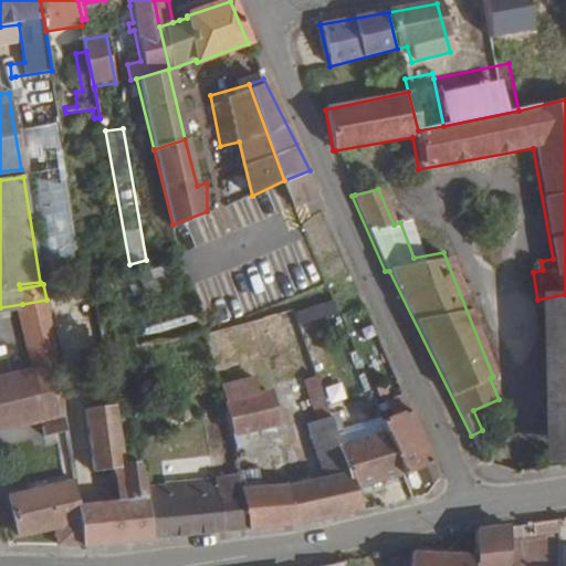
[(149,295),(173,289),(166,266),(143,274),(149,295)]
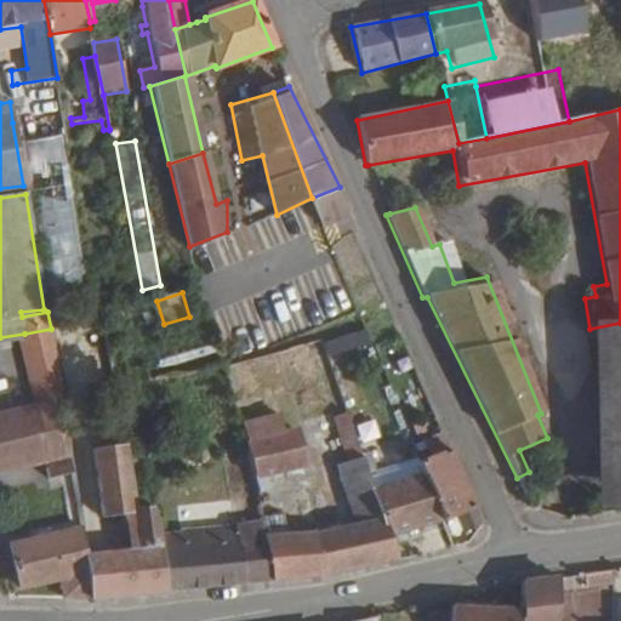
[(620,323),(590,329),(586,330),(591,518),(620,514),(620,323)]
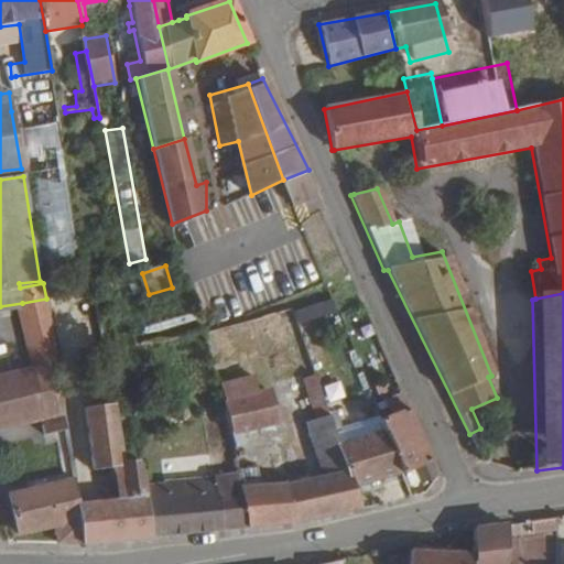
[(54,350),(46,299),(22,303),(32,355),(54,350)]
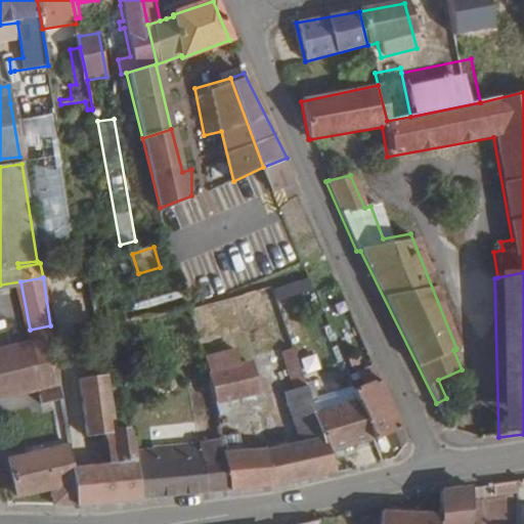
[(310,279),(275,288),(278,300),(313,292),(310,279)]
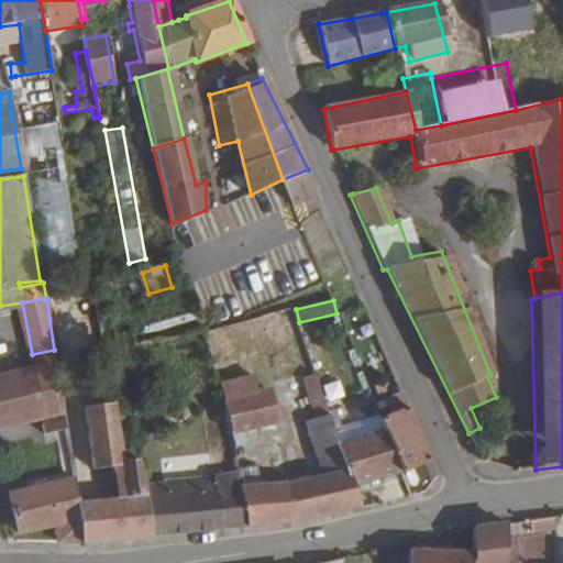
[(304,374),(287,311),(258,319),(274,381),(304,374)]
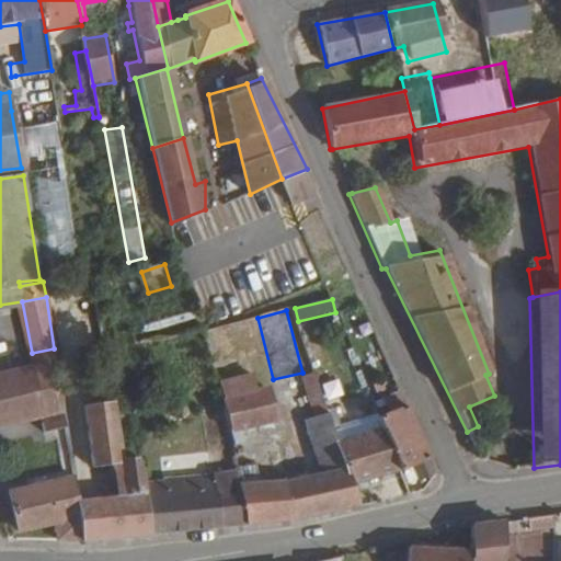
[(250,320),(205,332),(209,350),(254,339),(250,320)]
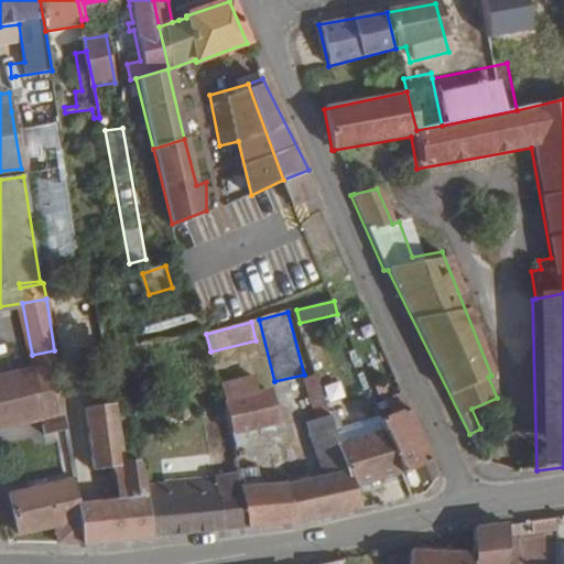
[(34,369),(0,376),(0,429),(42,419),(45,435),(66,430),(64,413),(54,350),(32,355),(34,369)]
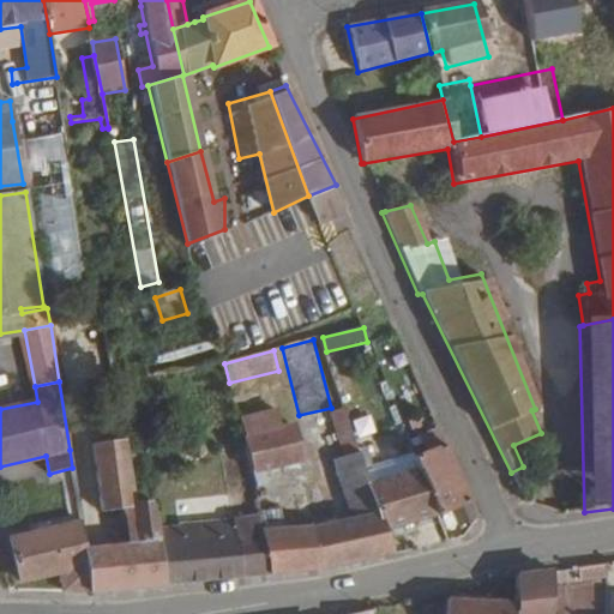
[(331,571),(391,555),(383,530),(366,482),(362,473),(343,415),(337,417),(342,433),(337,434),(344,456),(333,459),(351,517),(330,524),(321,525),(293,530),(284,521),(282,511),(258,515),(266,577),(331,571)]
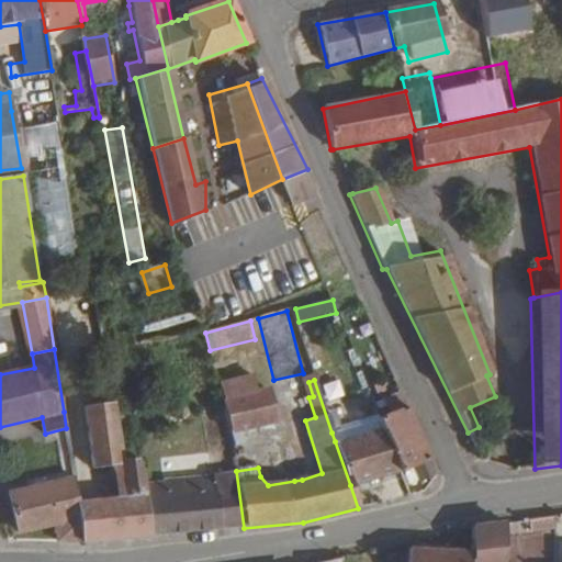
[(380,383),(371,388),(374,393),(382,391),(380,383)]
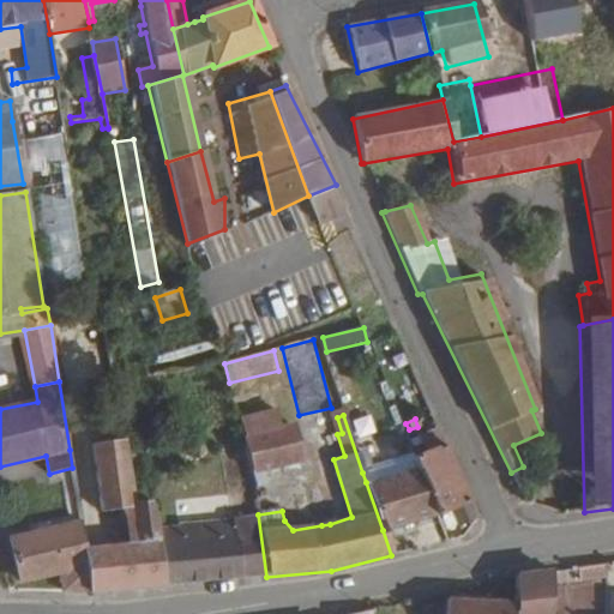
[(256,479),(254,480),(256,488),(266,487),(265,477),(305,467),(296,433),(290,435),(287,423),(266,428),(270,441),(247,447),(256,479)]
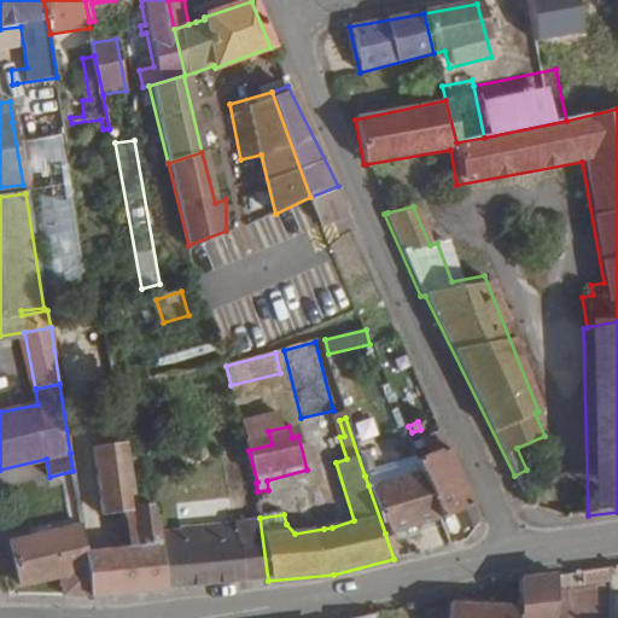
[(460,530),(478,524),(437,430),(423,437),(430,454),(415,460),(414,461),(418,471),(438,519),(454,512),(460,530)]
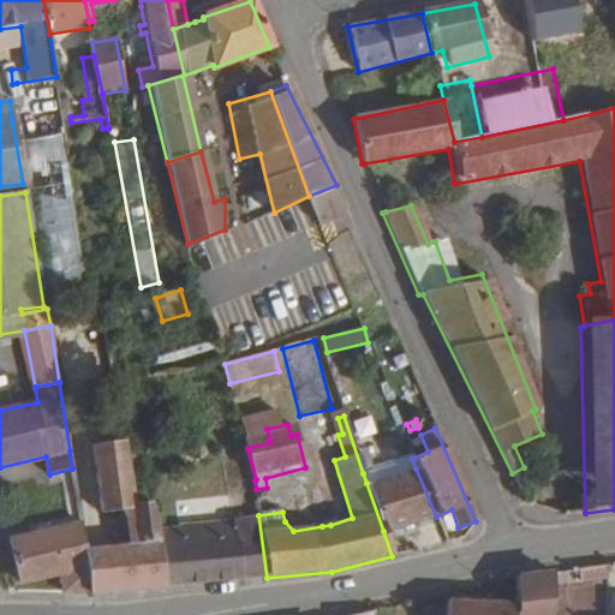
[(85,550),(91,595),(163,587),(157,544),(155,529),(151,519),(147,506),(133,508),(121,439),(90,445),(102,512),(121,511),(125,545),(85,550)]
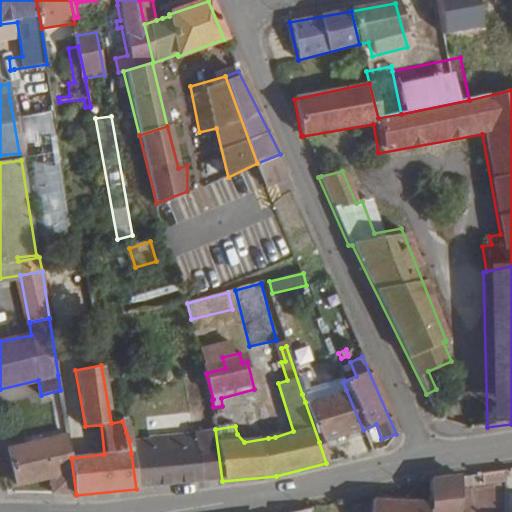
[(302,394),(305,402),(346,390),(343,382),(302,394)]
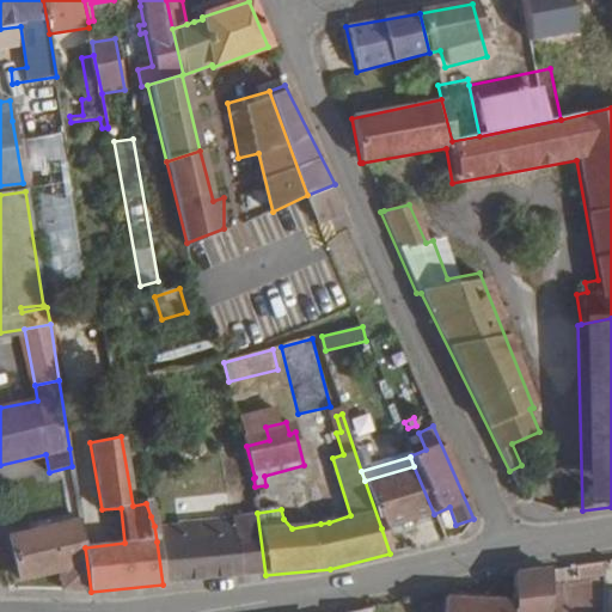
[(414,466),(365,481),(381,528),(434,514),(414,466)]
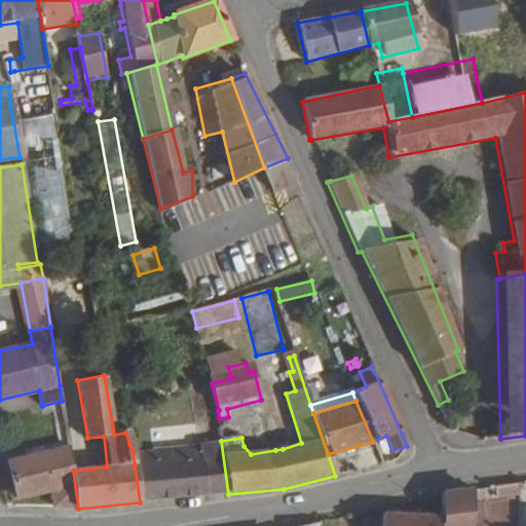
[(152,451),(152,463),(135,465),(140,502),(228,494),(221,441),(220,431),(196,435),(196,446),(152,451)]
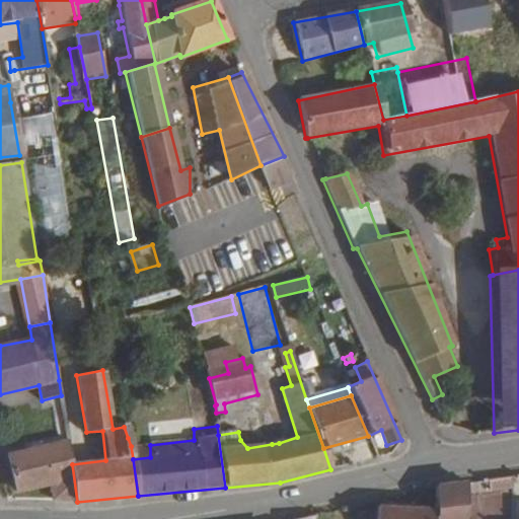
[(51,487),(53,502),(77,502),(72,464),(69,444),(8,456),(16,493),(18,493),(51,487)]
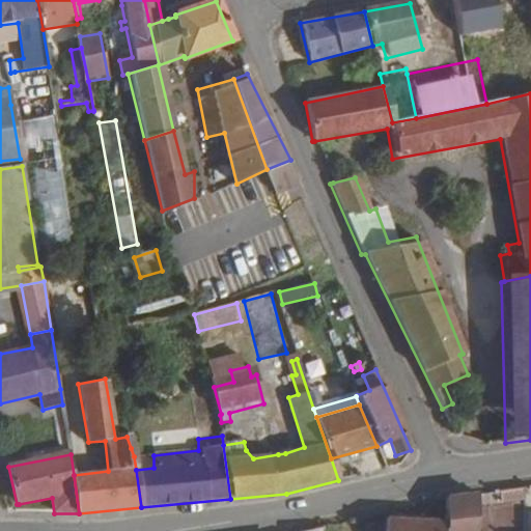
[(497,502),(523,499),(522,488),(496,492),(497,502)]
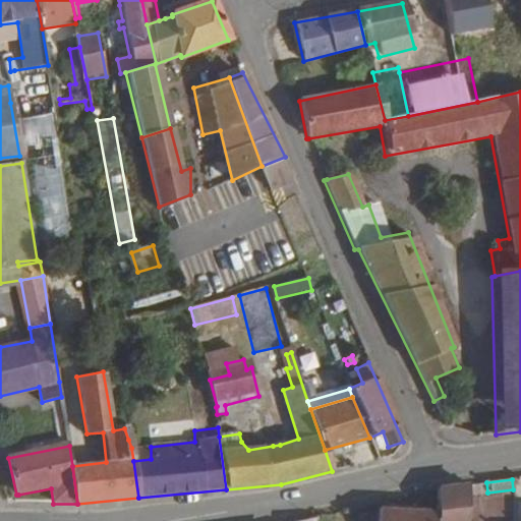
[(464,520),(466,484),(451,486),(435,490),(433,512),(432,520),(464,520)]
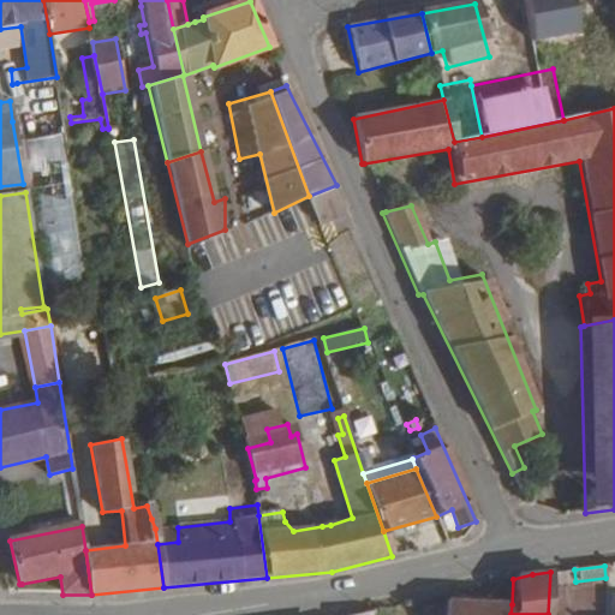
[(446,602),(445,614),(511,614),(512,604),(446,602)]
